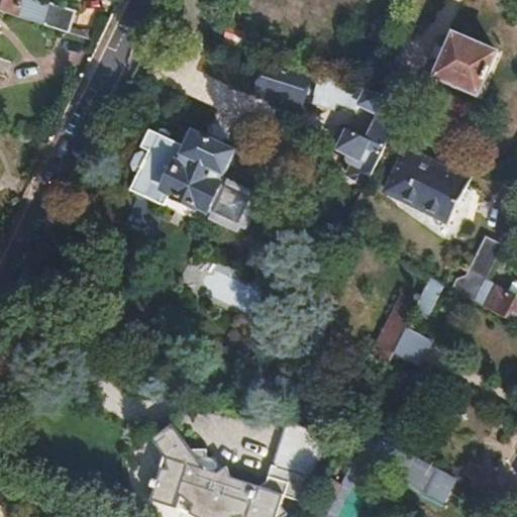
[(0,0),(0,9),(43,23),(48,4),(36,0),(0,0)]
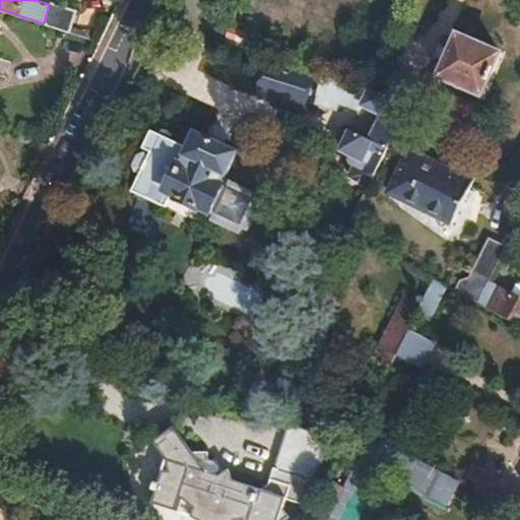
[(500,52),(459,34),(441,76),(481,93),(500,52)]
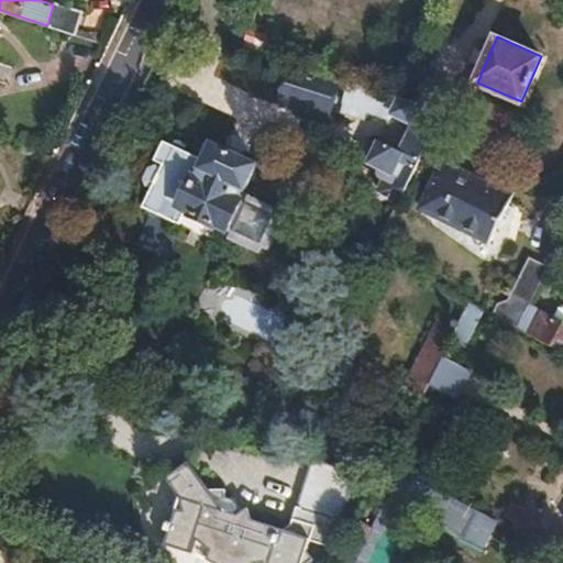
[(287,72),(279,96),(326,110),(332,86),(287,72)]
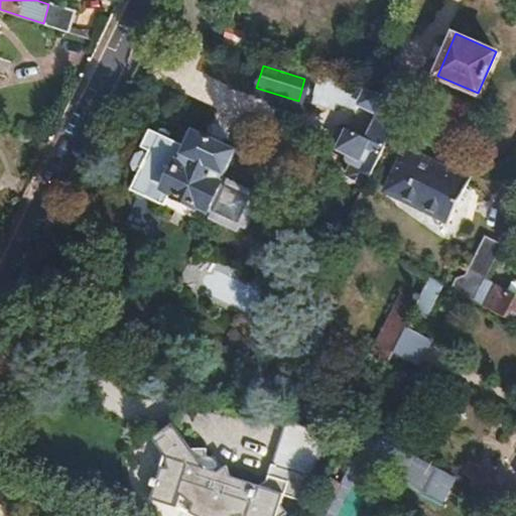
[(384,96),(392,71),(375,66),(367,91),(384,96)]
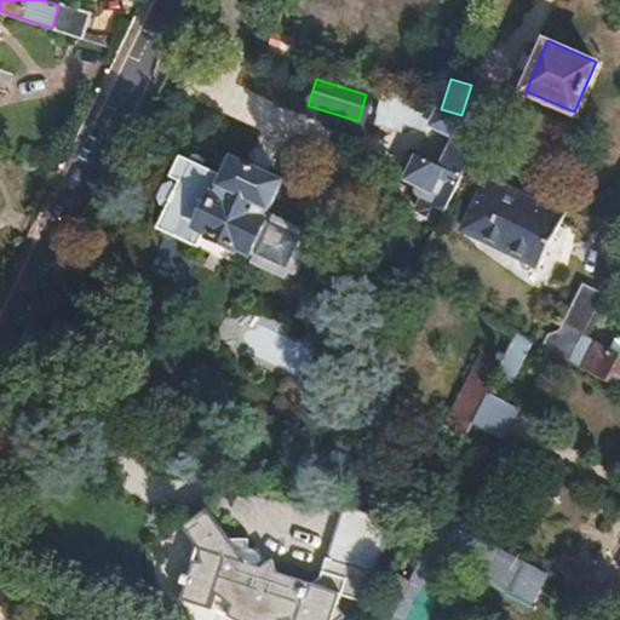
[(480,120),(488,91),(471,85),(461,115),(480,120)]
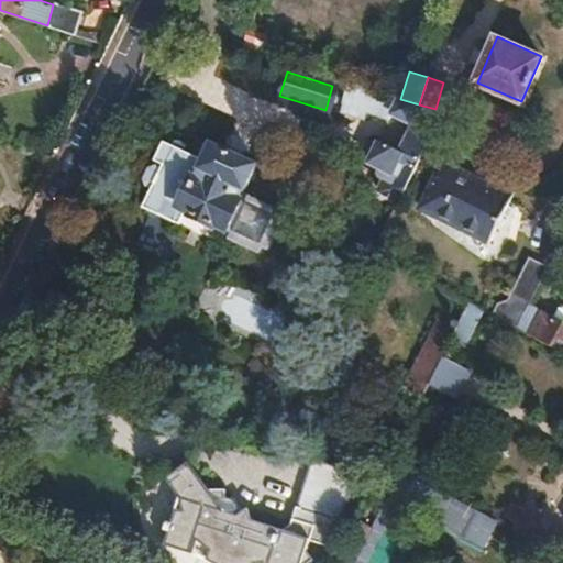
[(430,143),(445,113),(435,109),(419,105),(400,99),(346,83),(339,108),(363,116),(365,111),(388,119),(392,114),(414,123),(404,144),(381,133),(377,139),(373,136),(366,150),(372,152),(368,156),(382,162),(376,172),(386,177),(382,187),(403,197),(430,143)]
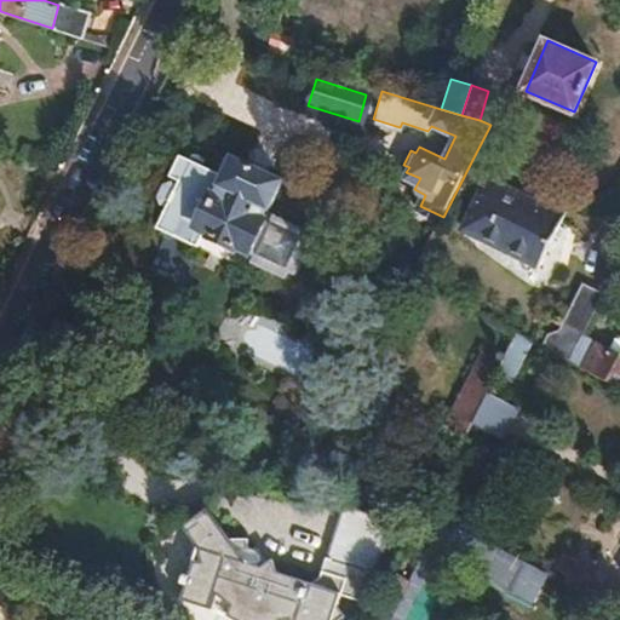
[(431,126),(428,131),(419,147),(445,159),(455,136),(431,126)]
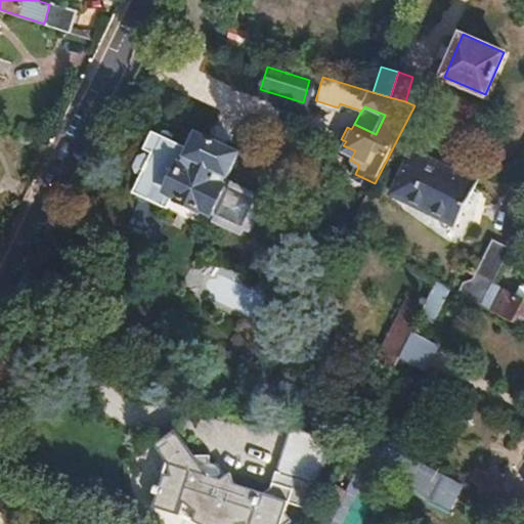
[(171,197),(213,216),(226,190),(218,186),(222,177),(225,178),(236,155),(197,135),(188,149),(151,132),(149,133),(142,147),(150,153),(148,157),(145,156),(141,155),(138,156),(134,162),(134,166),(135,169),(139,175),(132,191),(165,208),(171,197)]
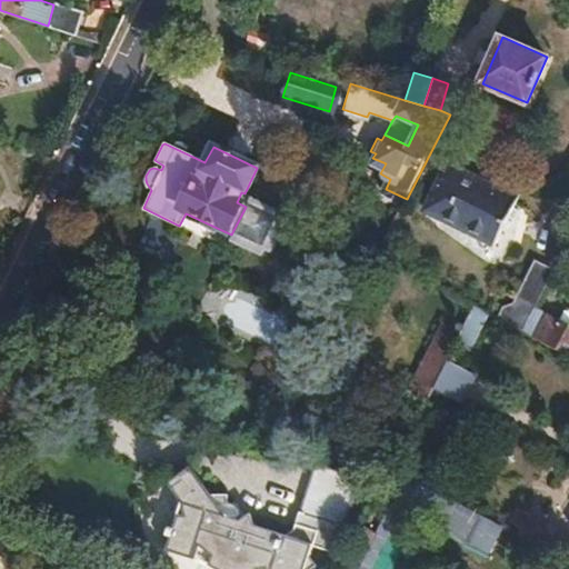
[(450,165),(427,210),(496,247),(519,202),(450,165)]
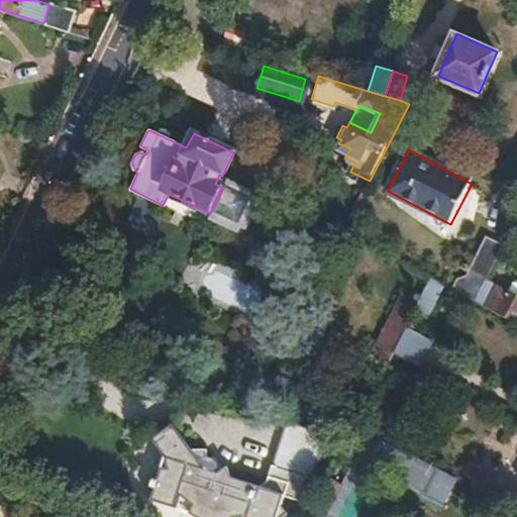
[(223,188),(210,213),(207,219),(233,231),(236,226),(249,201),(251,196),(226,183),(223,188)]
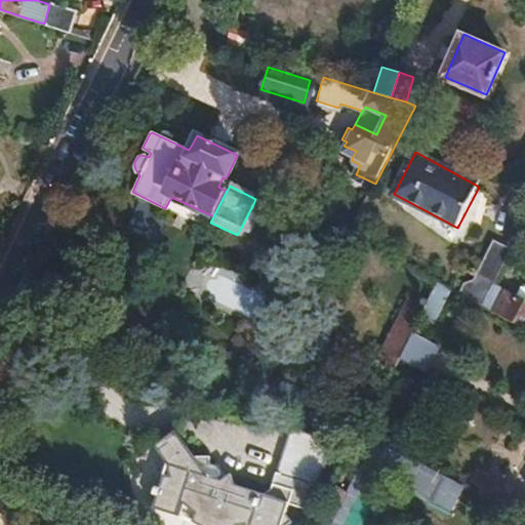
[(253,204),(240,230),(246,232),(258,206),(253,204)]
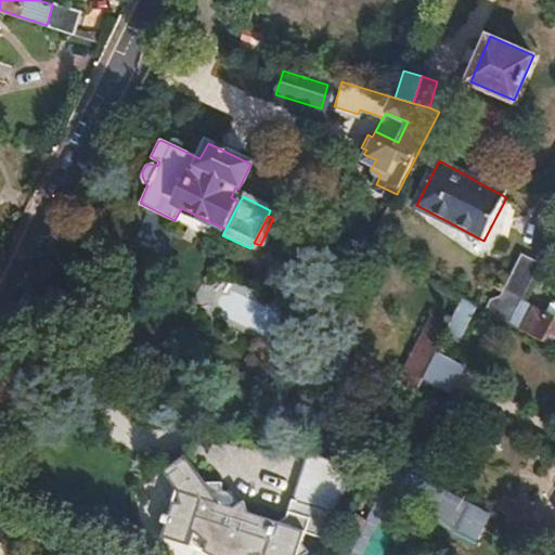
[(492,313),(511,324),(523,298),(536,273),(517,265),(492,313)]
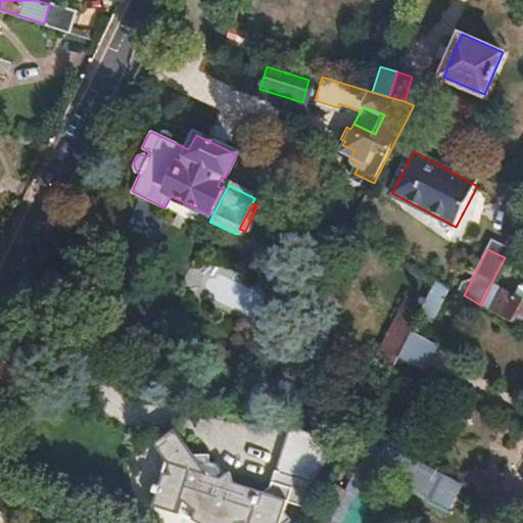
[(522,297),(492,281),(481,305),(522,327),(522,297)]
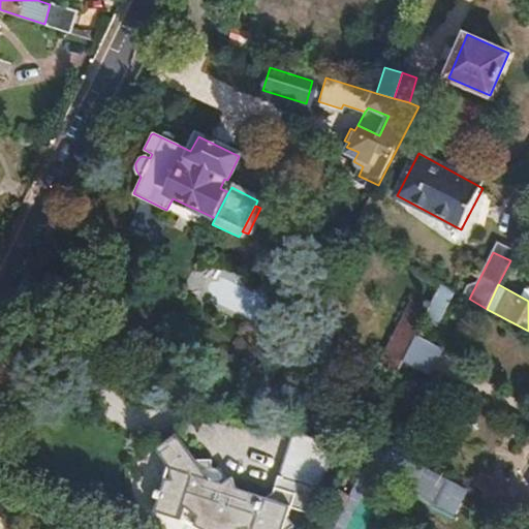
[(386,370),(397,375),(404,361),(416,336),(418,330),(430,309),(419,304),(386,370)]
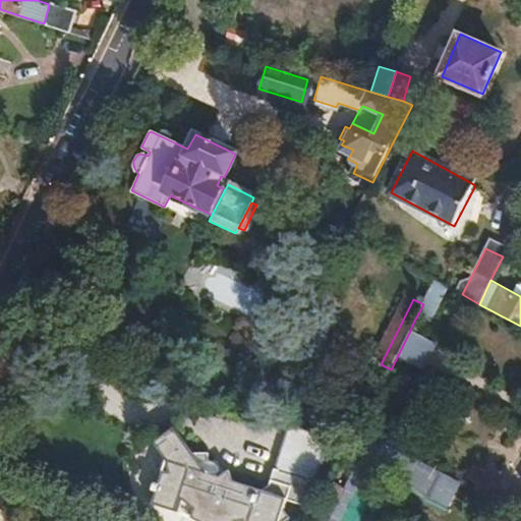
[(412,325),(410,331),(419,335),(421,329),(412,325)]
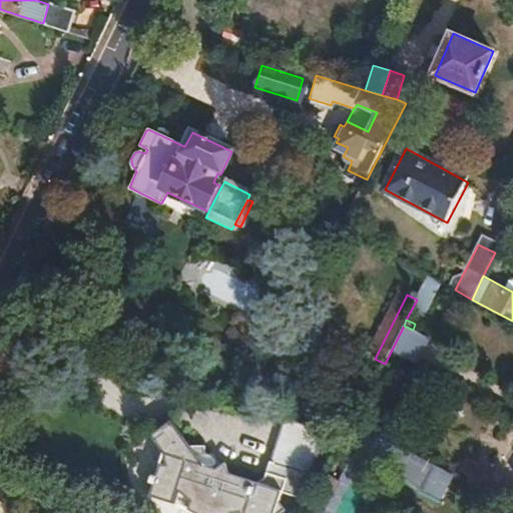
[(404,326),(392,350),(417,364),(429,339),(413,330),(404,326)]
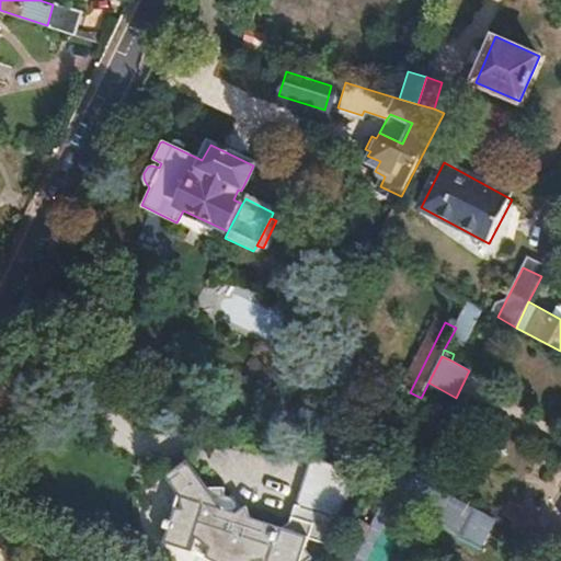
[(315,456),(302,490),(342,502),(352,467),(315,456)]
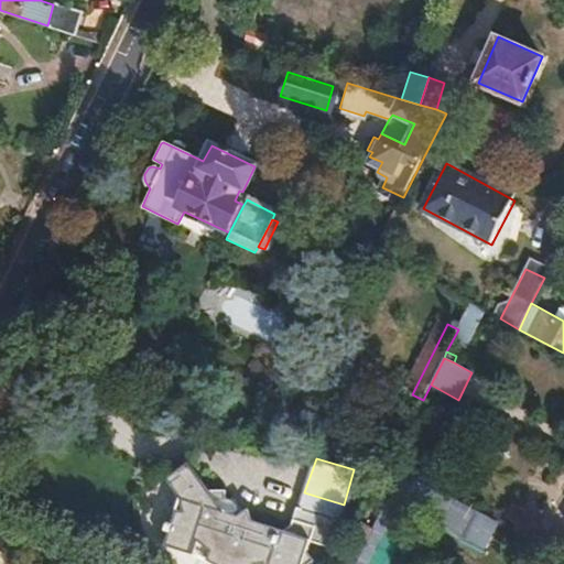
[(218,563),(313,563),(305,554),(308,544),(333,551),(343,522),(317,514),(299,532),(291,525),(282,531),(256,522),(252,511),(246,516),(241,517),(235,514),(230,508),(229,489),(214,489),(196,461),(172,476),(185,497),(176,522),(171,520),(167,530),(172,532),(166,545),(218,563)]
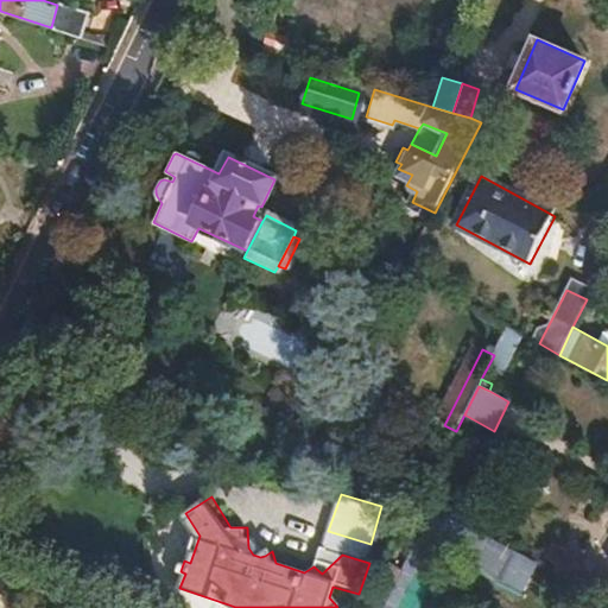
[(342,555),(369,563),(387,508),(381,506),(371,544),(328,531),(314,567),(322,574),(342,555)]
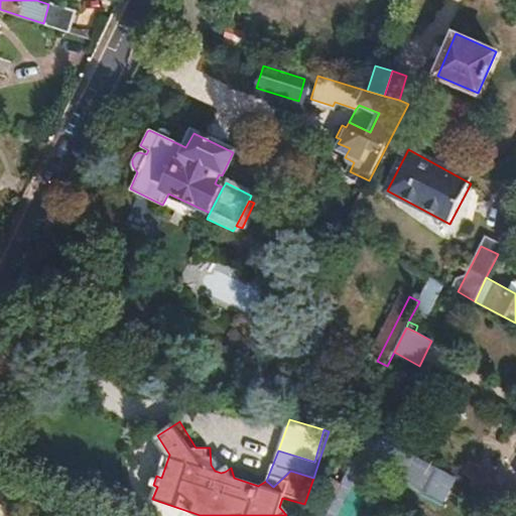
[(477,479),(474,487),(502,501),(509,486),(484,473),(485,469),(474,463),(469,474),(477,479)]
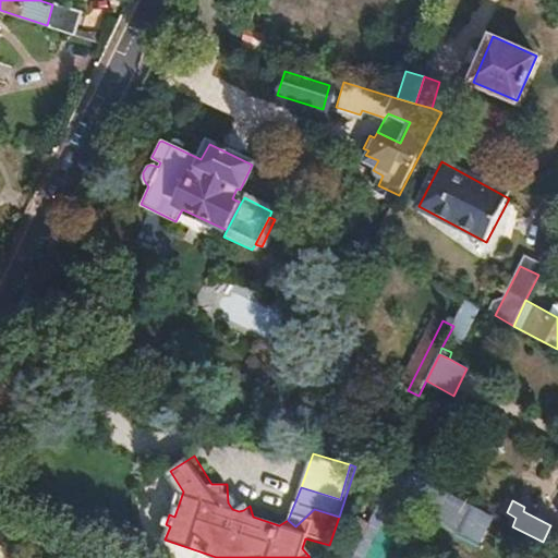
[(359,516),(337,557),(374,557),(383,543),(368,535),(374,524),(359,516)]
